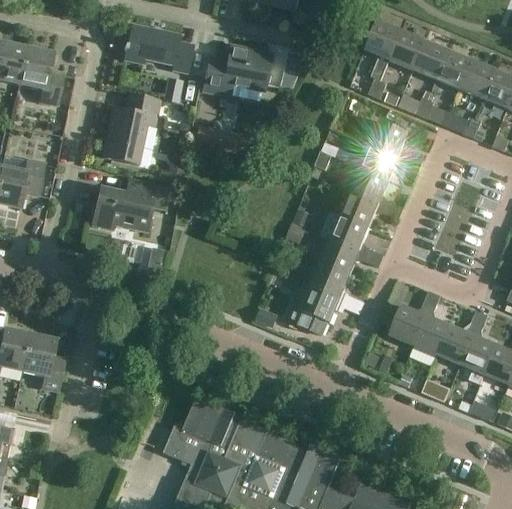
[(244,0),(294,11),(296,0),(244,0)]
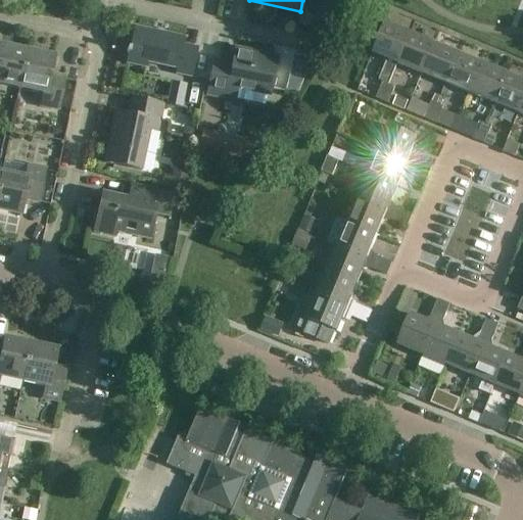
[(379,78),(382,80),(388,82),(397,60),(410,31),(385,20),(373,50),(387,57),(379,78)]
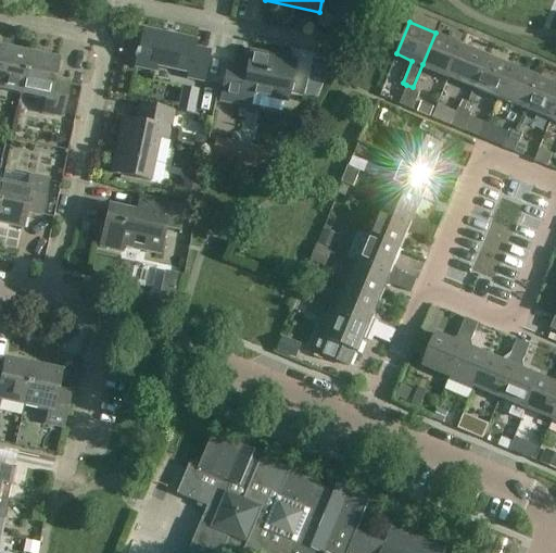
[(203,79),(205,71),(210,49),(193,46),(196,38),(141,26),(137,49),(135,49),(134,53),(136,53),(134,65),(154,70),(156,61),(188,68),(186,76),(203,79)]
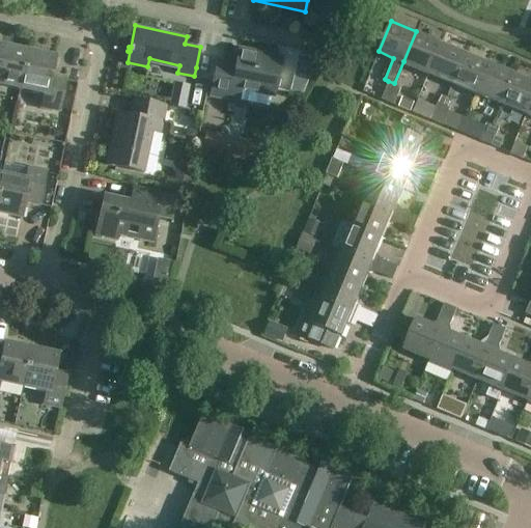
[(427,72),(440,42),(416,31),(403,61),(427,72)]
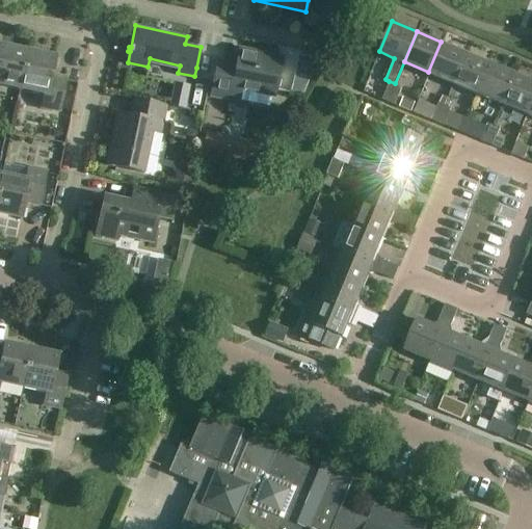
[(441,42),(428,72),(453,82),(466,51),(441,42)]
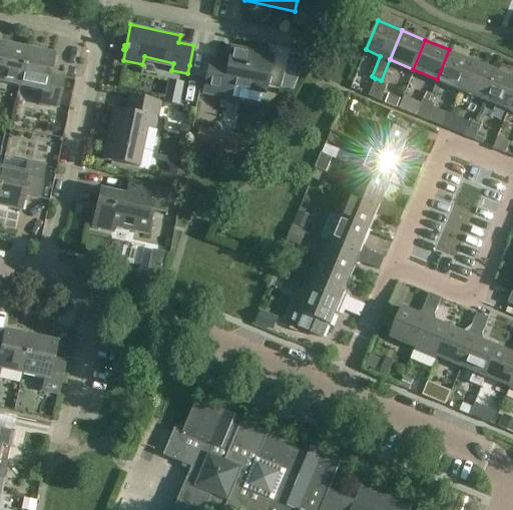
[(0,81),(18,85),(26,47),(0,41),(0,81)]
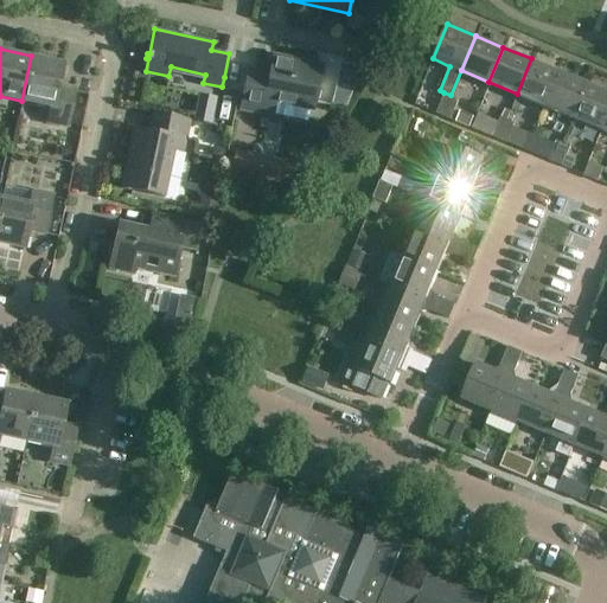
[(240,107),(254,109),(274,114),(276,100),(312,108),(321,64),(273,55),(267,79),(247,75),(240,107)]
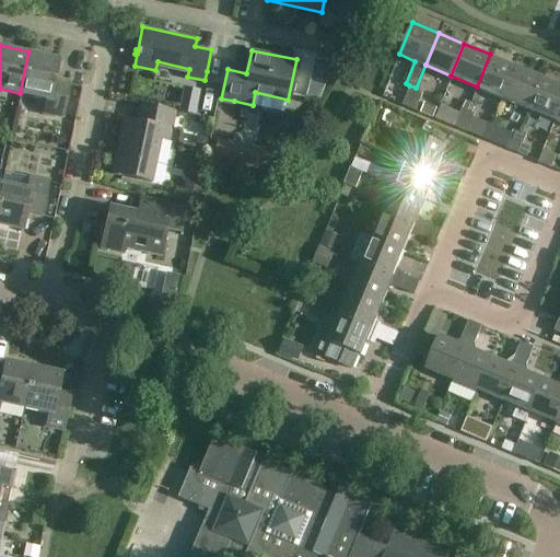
[(45,97),(43,112),(61,115),(69,80),(54,77),(57,58),(28,51),(20,93),(45,97)]
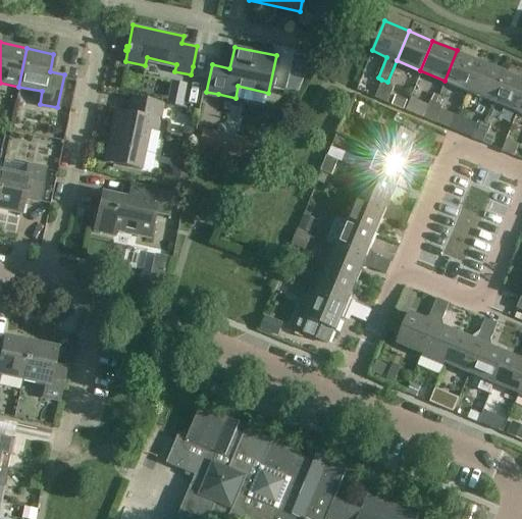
[(457,50),(445,81),(469,91),(481,60),(457,50)]
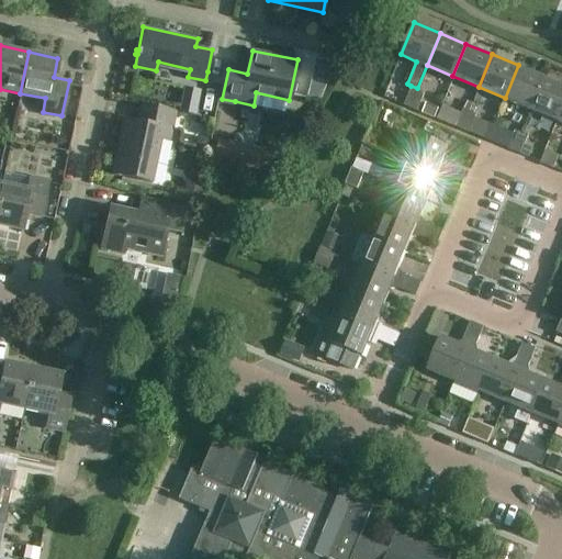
[(518,65),(505,98),(530,108),(543,76),(518,65)]
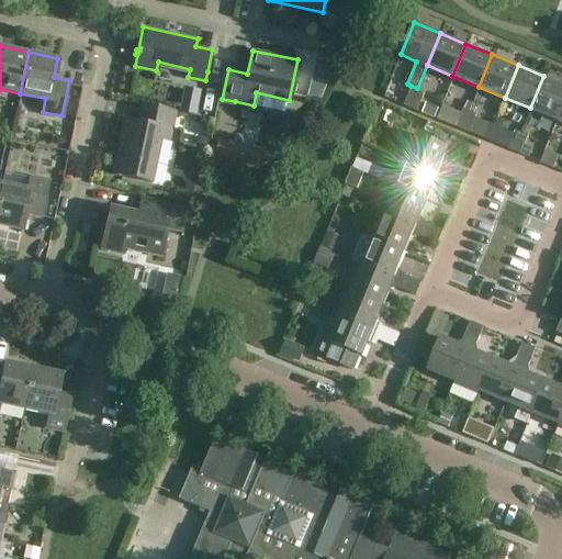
[(561,82),(543,76),(530,108),(557,119),(561,105),(561,82)]
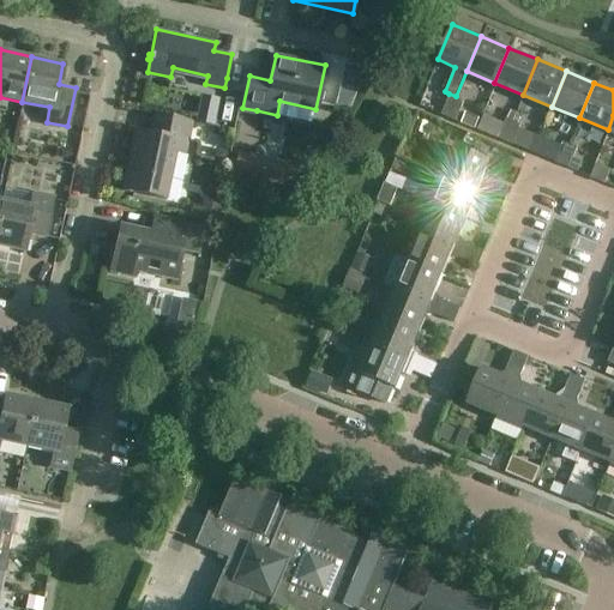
[(200,94),(194,121),(212,125),(218,97),(200,94)]
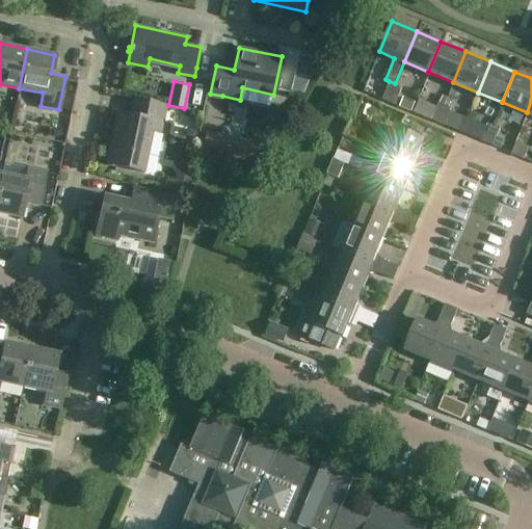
[(386,89),(398,95),(401,86),(395,83),(389,81),(386,89)]
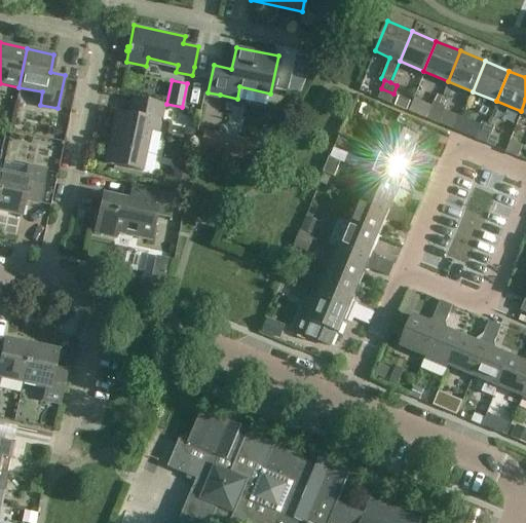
[(381,88),(378,97),(390,102),(393,94),(381,88)]
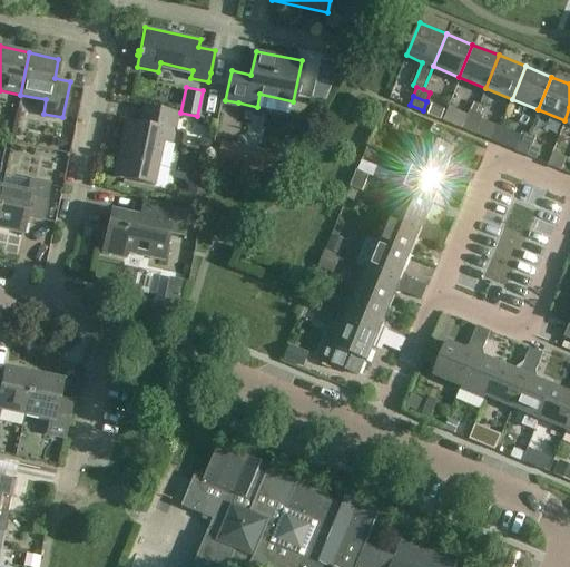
[(441,118),(445,108),(432,103),(426,113),(441,118)]
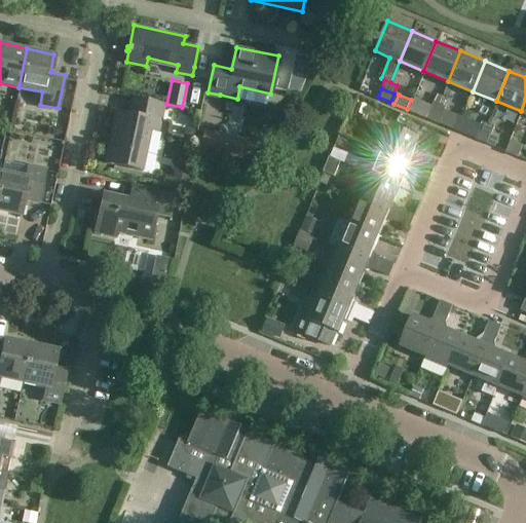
[(105,161),(142,170),(151,128),(158,129),(164,103),(132,96),(128,113),(115,110),(105,161)]
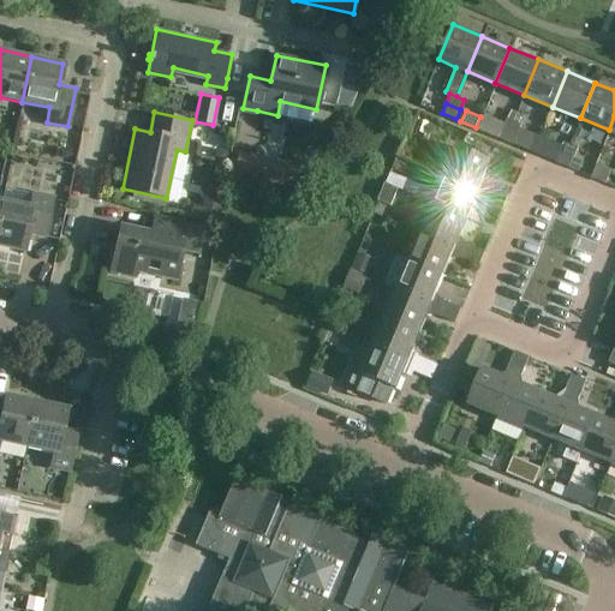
[(419,117),(415,129),(424,132),(428,120),(419,117)]
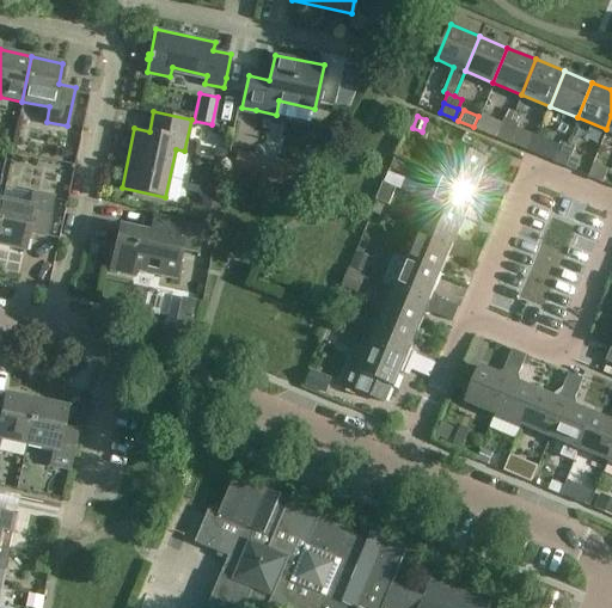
[(500,126),(514,131),(518,122),(505,116),(500,126)]
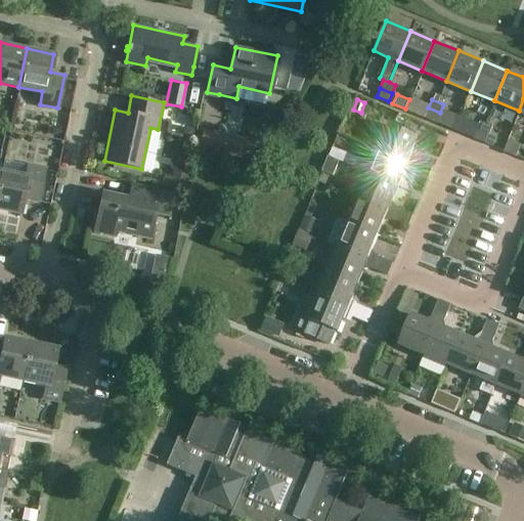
[(440,113),(428,107),(425,116),(437,121),(440,113)]
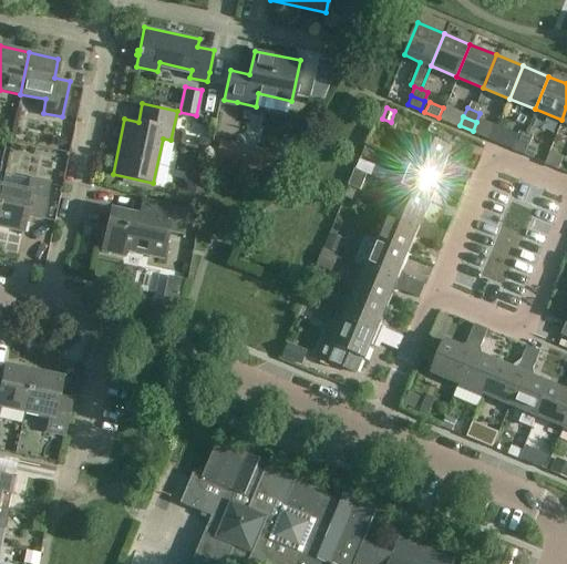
[(516,139),(528,144),(533,135),(519,130),(516,139)]
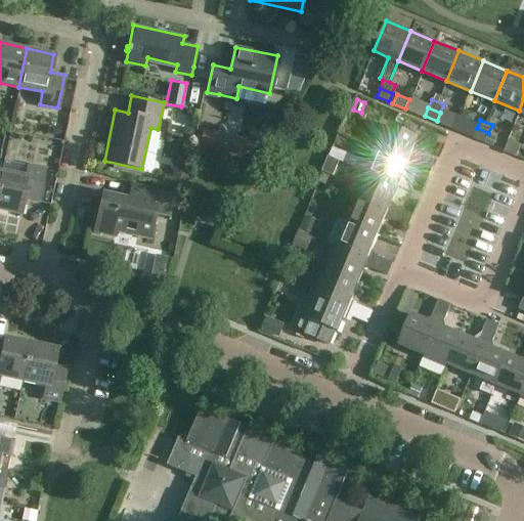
[(415,163),(417,157),(411,150),(419,136),(388,123),(378,147),(415,163)]
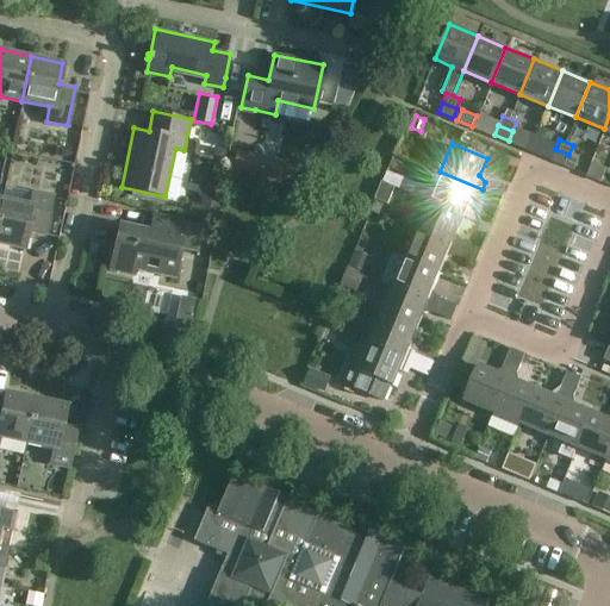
[(212,145),(210,160),(223,162),(226,148),(212,145)]
